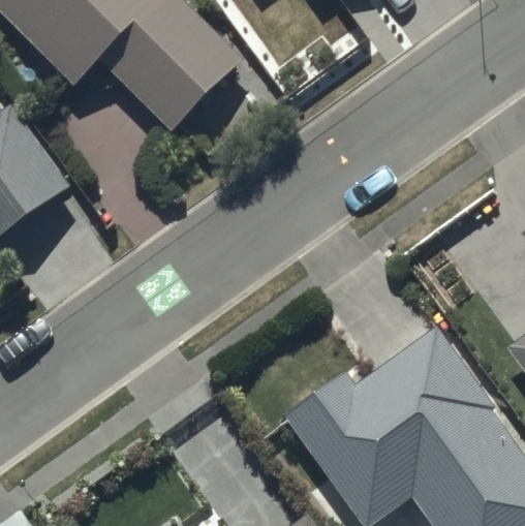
[(0,12),(69,88),(100,59),(170,131),(176,125),(206,157),(284,98),(183,0),(0,0),(0,12)]
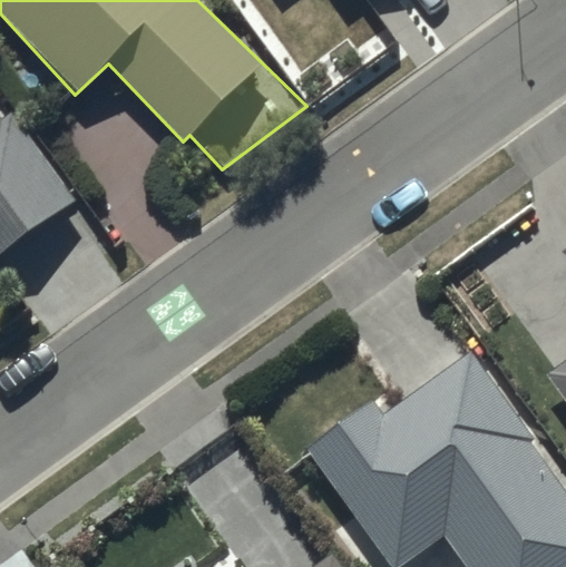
[(1,119),(0,117),(0,252),(76,198),(12,111),(1,119)]
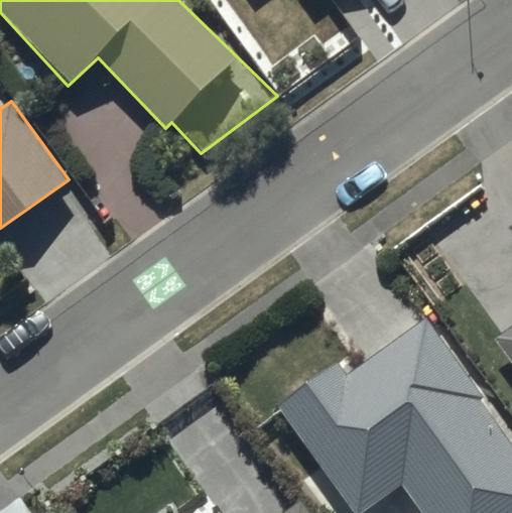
[(511,222),(507,226),(511,232),(511,326),(492,341),(511,367),(511,222)]
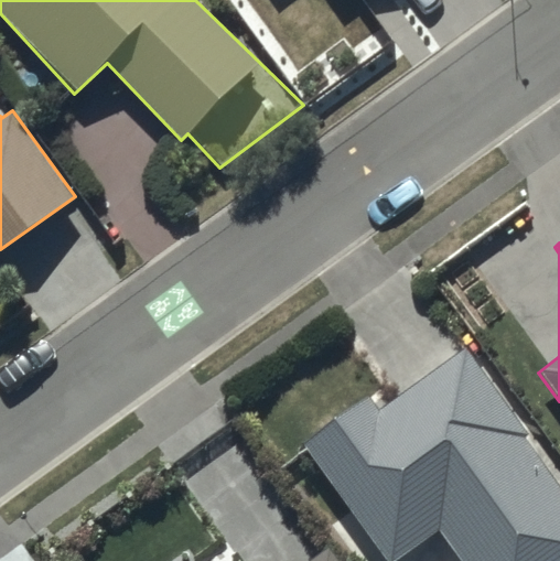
[(365,398),(301,444),(387,560),(394,560),(437,528),(461,560),(559,560),(559,486),(464,348),(376,413),(365,398)]
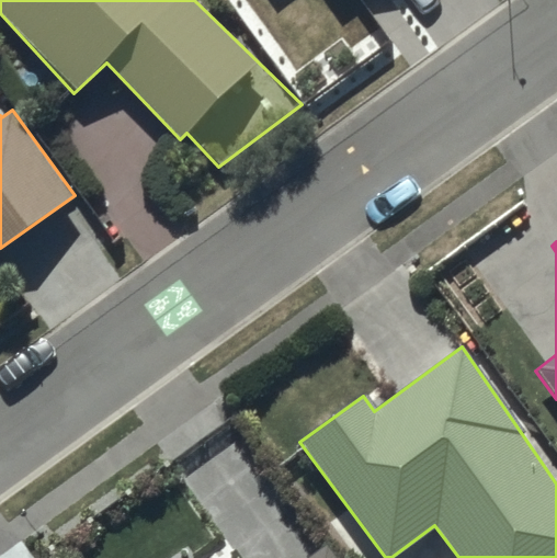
[(334,557),(324,543),(304,557),(213,557),(334,557)]
